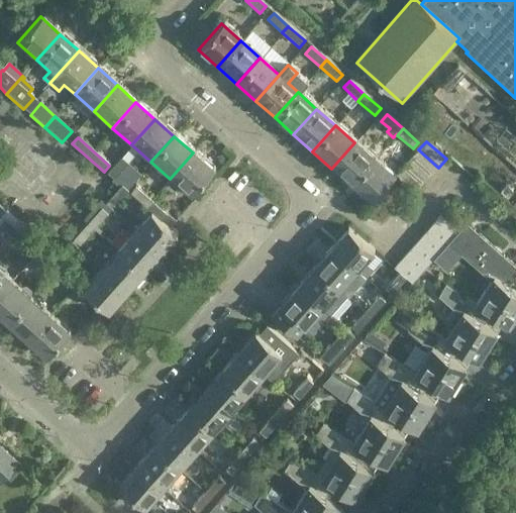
[(354,142),(331,169),(350,185),(374,160),(354,142)]
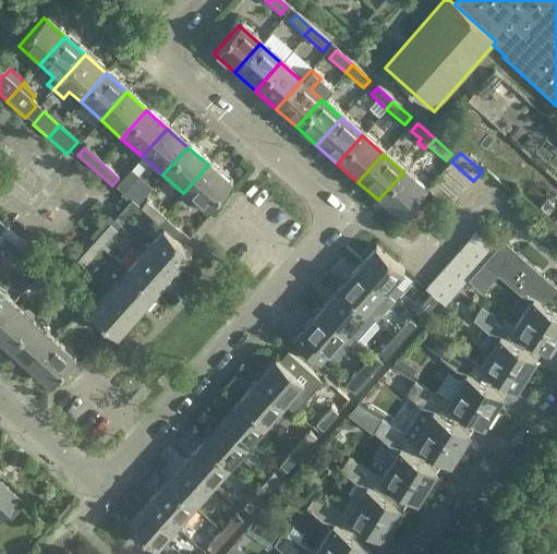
[(473,181),(451,161),(443,172),(464,191),(473,181)]
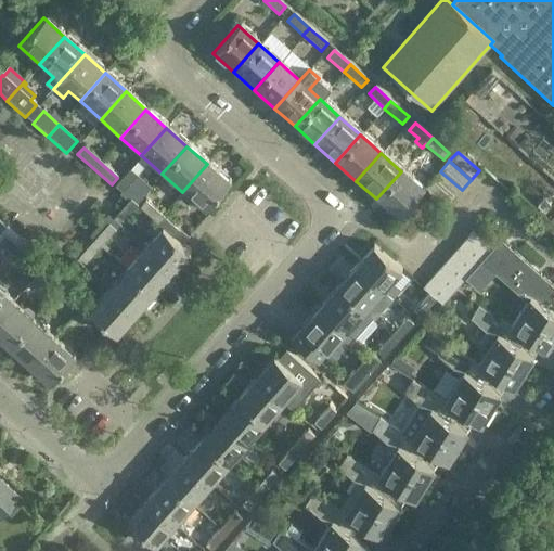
[(207,164),(182,192),(183,193),(178,199),(187,206),(192,201),(203,212),(228,183),(207,164)]
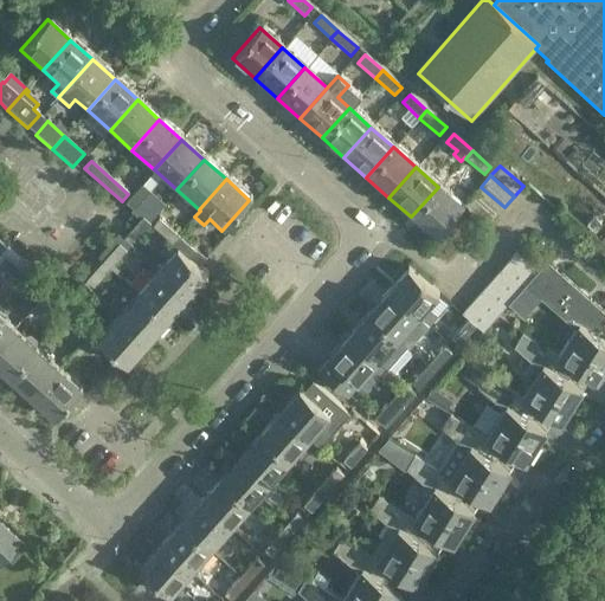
[(142,186),(126,205),(134,212),(150,193),(142,186)]
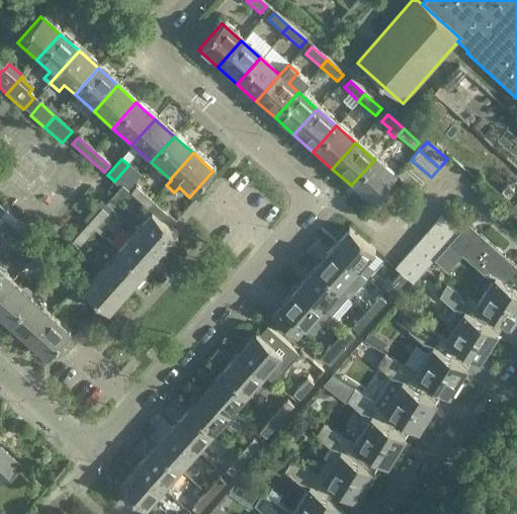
[(374,160),(351,185),(370,203),(394,177),(374,160)]
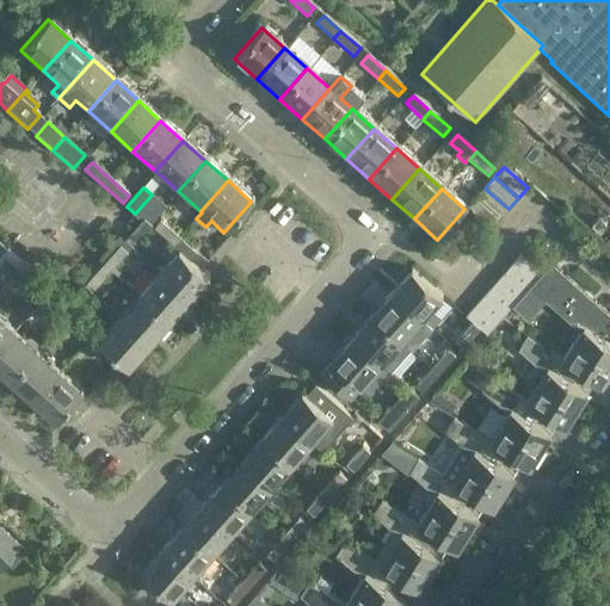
[(509,209),(485,189),(475,199),(499,220),(509,209)]
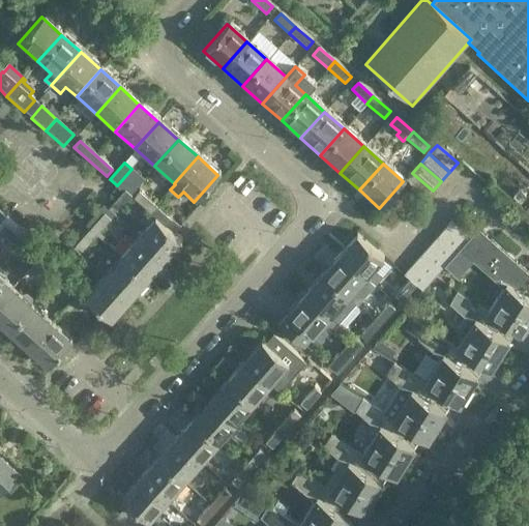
[(433,191),(412,173),(404,182),(423,200),(432,192),(433,191)]
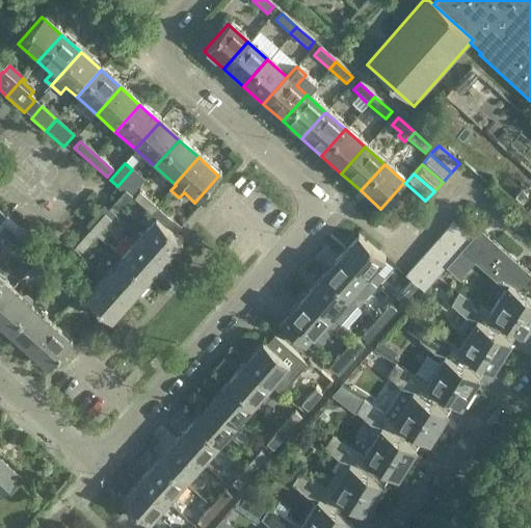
[(125,191),(110,208),(117,214),(132,198),(125,191)]
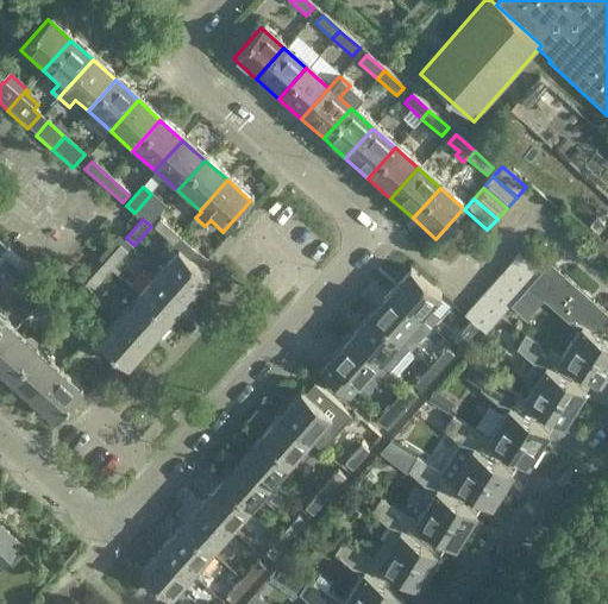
[(179,251),(158,275),(188,301),(210,278),(189,262),(196,253),(160,220),(152,228),(179,251)]
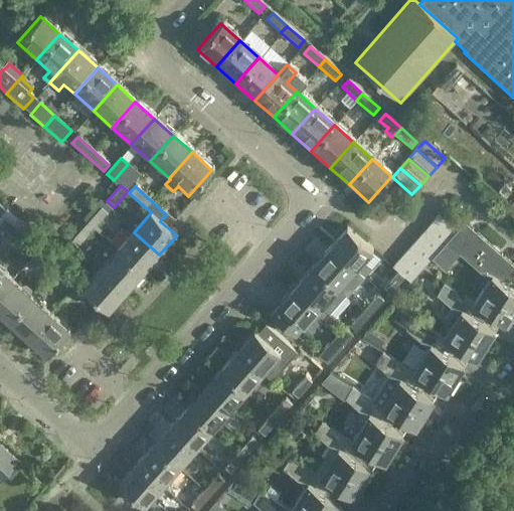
[(87,224),(94,230),(108,214),(101,208),(87,224)]
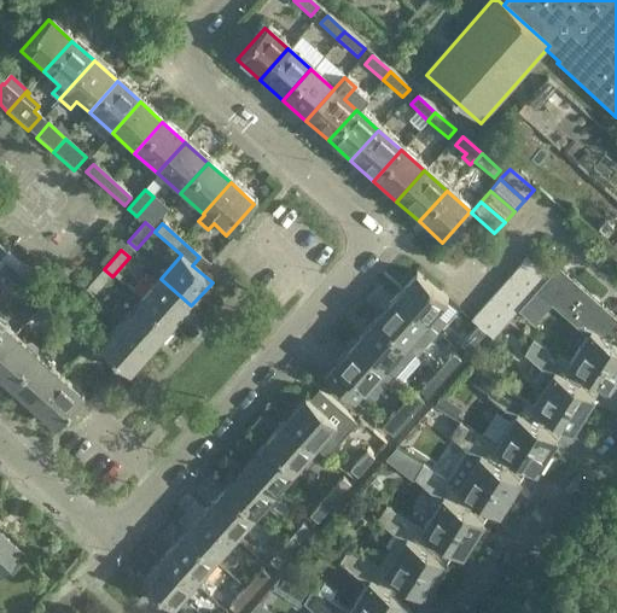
[(549,275),(528,257),(518,268),(540,286),(549,275)]
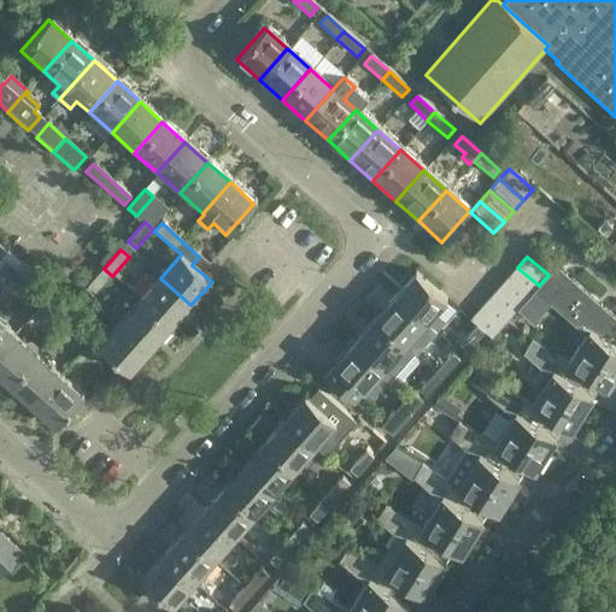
[(0,271),(16,286),(23,278),(5,263),(0,269),(0,271)]
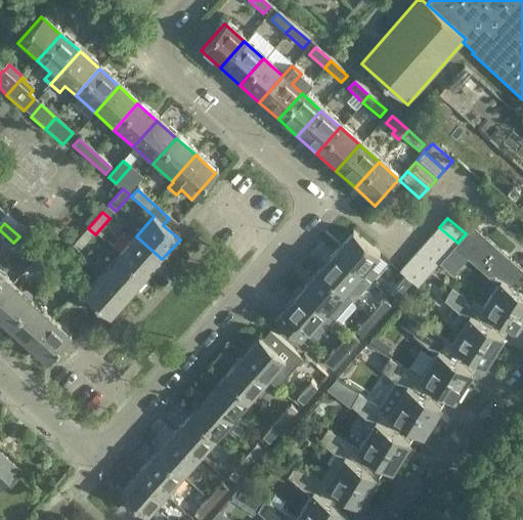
[(458,243),(439,227),(431,236),(449,252),(452,249),(458,244),(458,243)]
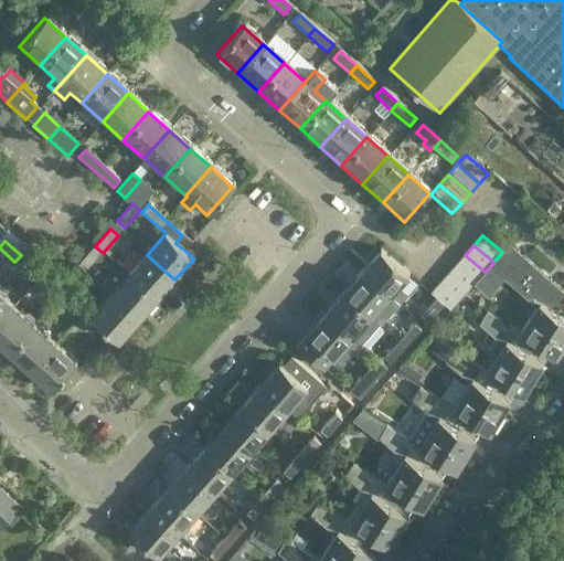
[(472,286),(488,298),(503,281),(536,309),(521,335),(520,336),(529,341),(556,359),(563,347),(563,323),(561,321),(563,317),(556,313),(563,300),(563,295),(509,245),(502,252),(493,262),(493,263),(488,268),(485,272),(476,282),(472,286)]
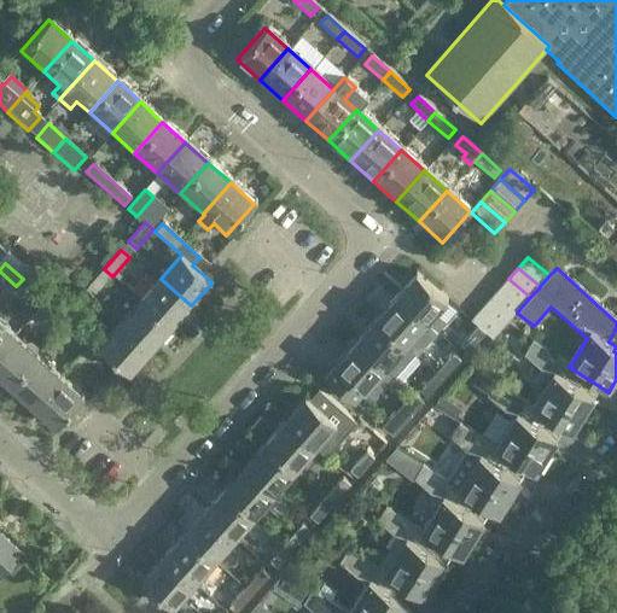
[(87,287),(88,287),(95,295),(112,276),(104,269),(87,287)]
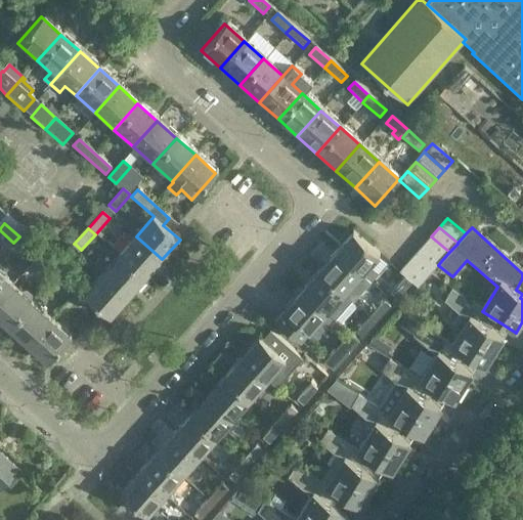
[(350,233),(333,253),(368,286),(378,276),(368,267),(377,258),(350,233)]
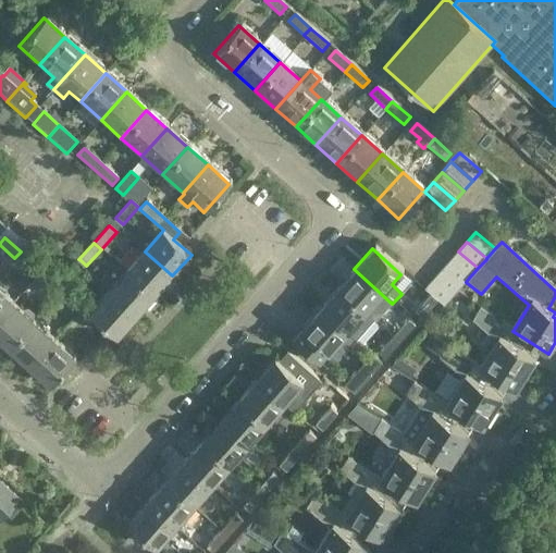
[(33,274),(39,267),(21,252),(14,258),(33,274)]
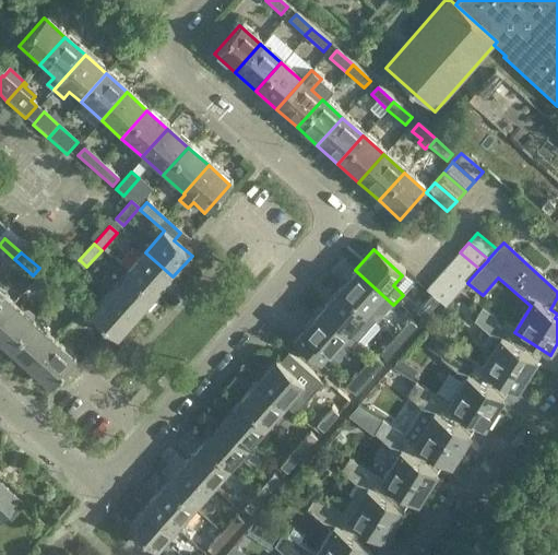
[(145,252),(127,272),(155,297),(173,276),(145,252)]
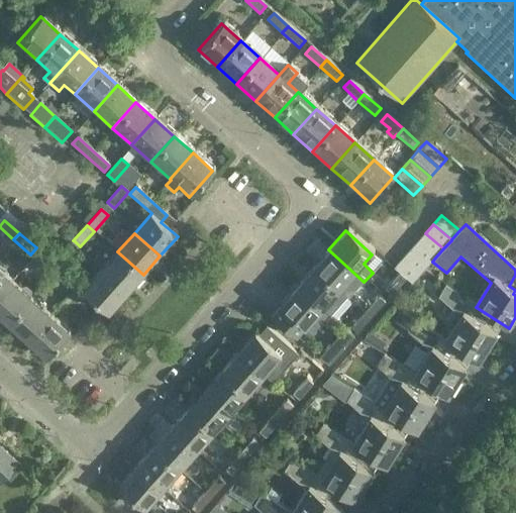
[(443,248),(425,233),(417,242),(435,258),(443,248)]
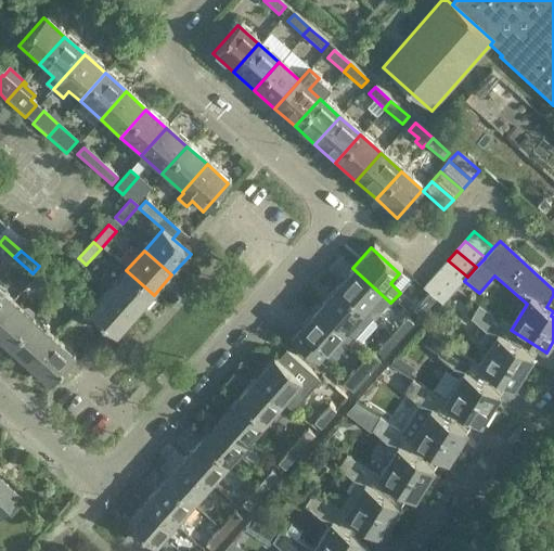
[(467,277),(448,260),(439,270),(459,286),(463,282),(464,281),(467,277)]
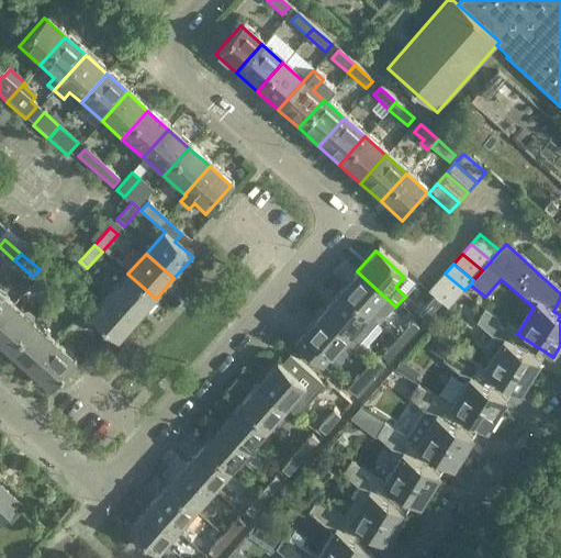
[(64,293),(79,276),(73,269),(57,287),(64,293)]
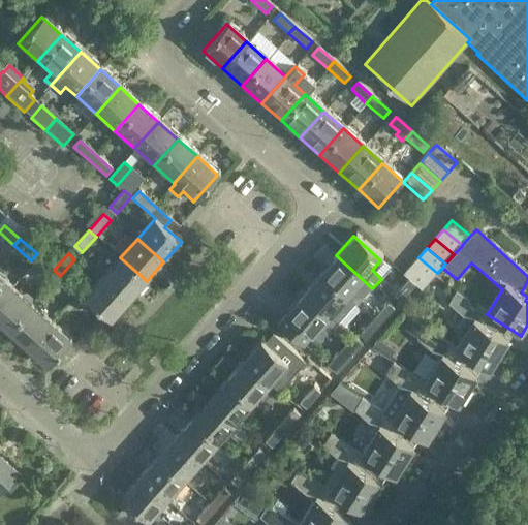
[(372,288),(336,255),(318,275),(345,299),(358,286),(367,295),(372,288)]
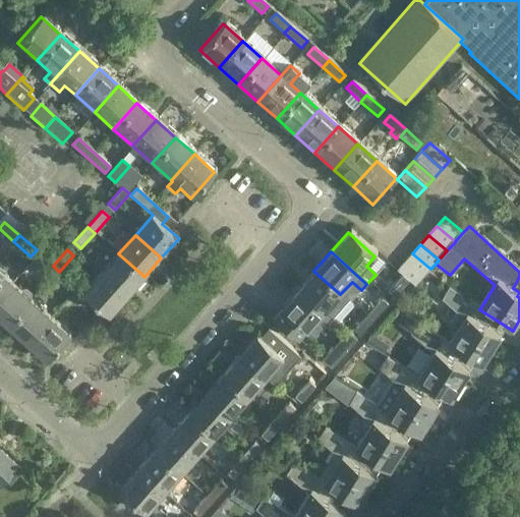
[(32,275),(46,259),(39,252),(24,269),(32,275)]
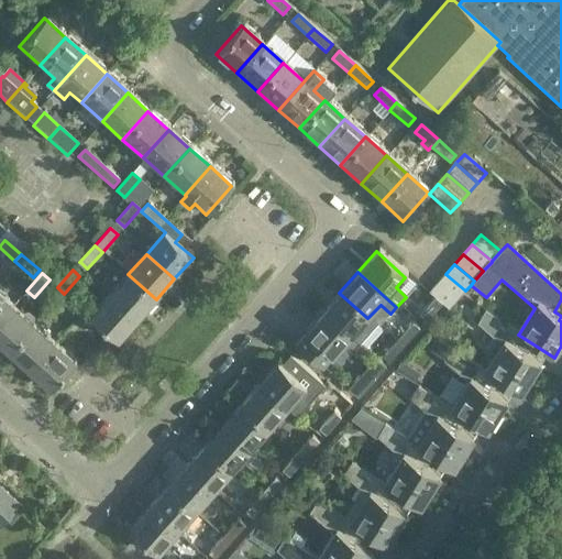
[(128,274),(109,295),(138,320),(156,299),(128,274)]
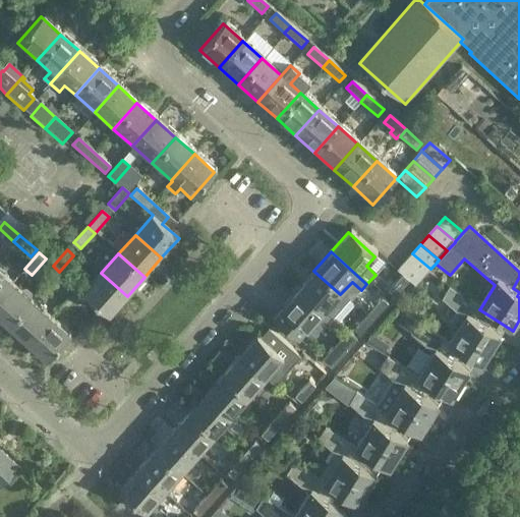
[(430,269),(412,253),(404,263),(422,278),(430,269)]
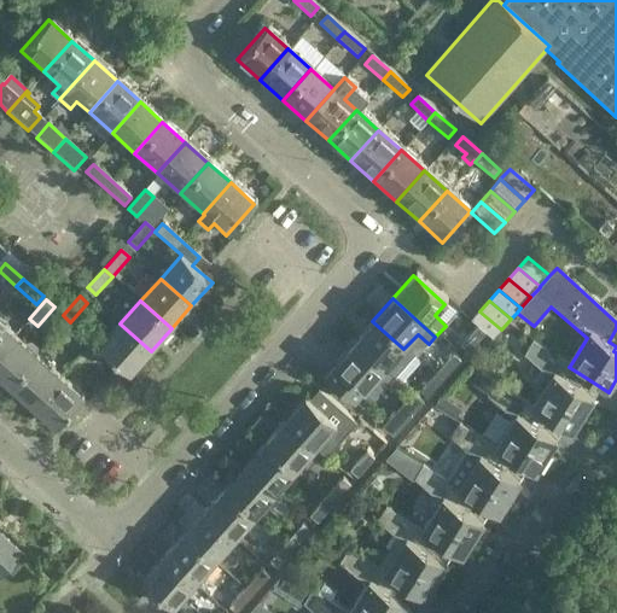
[(501,330),(479,311),(470,322),(477,328),(484,336),(488,338),(492,342),(501,330)]
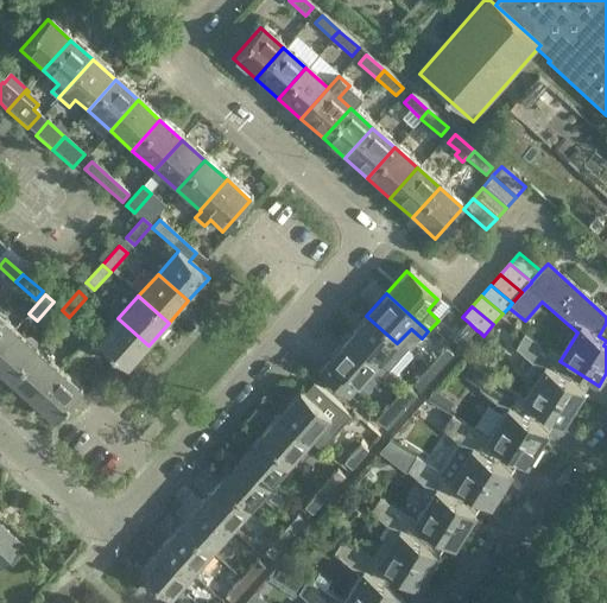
[(397,343),(366,316),(347,337),(378,366),(397,343)]
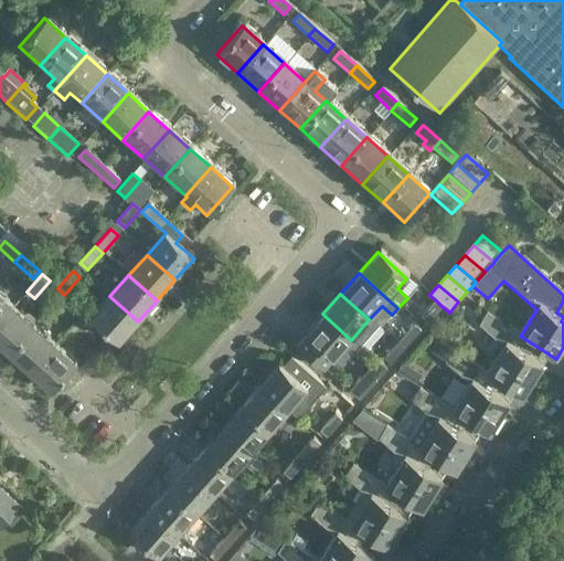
[(67,296),(61,304),(76,317),(82,309),(67,296)]
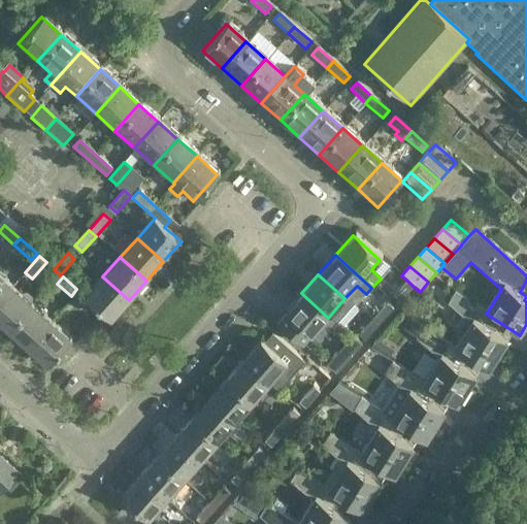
[(102,276),(85,296),(95,305),(111,320),(129,300),(102,276)]
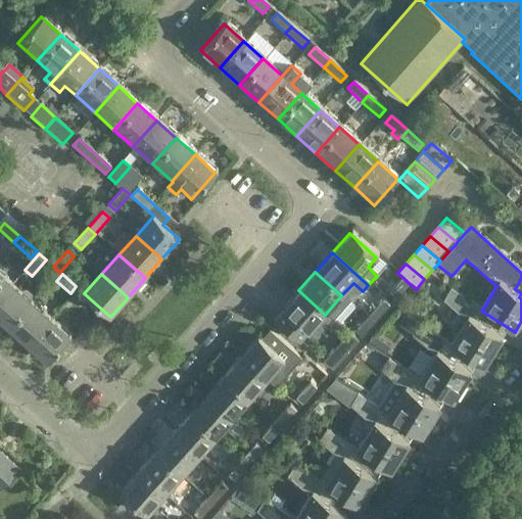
[(0,295),(8,286),(0,278),(0,295)]
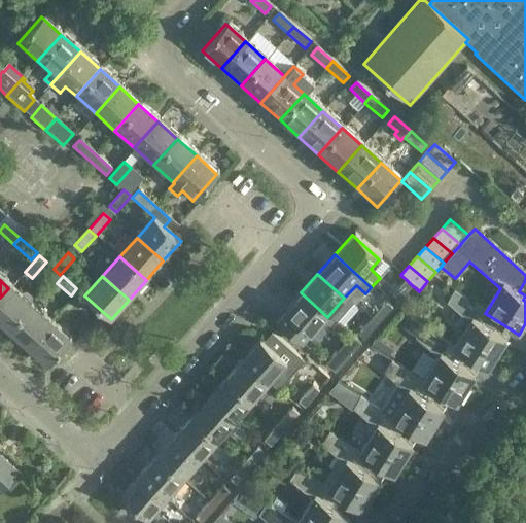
[(398,302),(413,286),(407,280),(391,295),(398,302)]
